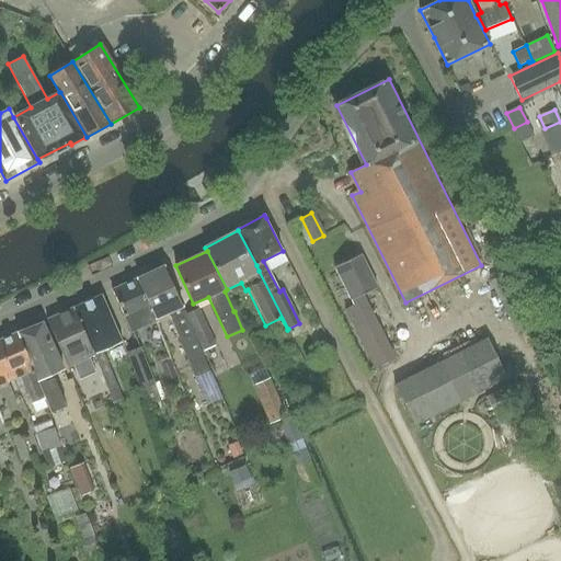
[(377,287),(362,254),(334,267),(353,305),(344,309),(375,369),(397,357),(365,295),(377,287)]
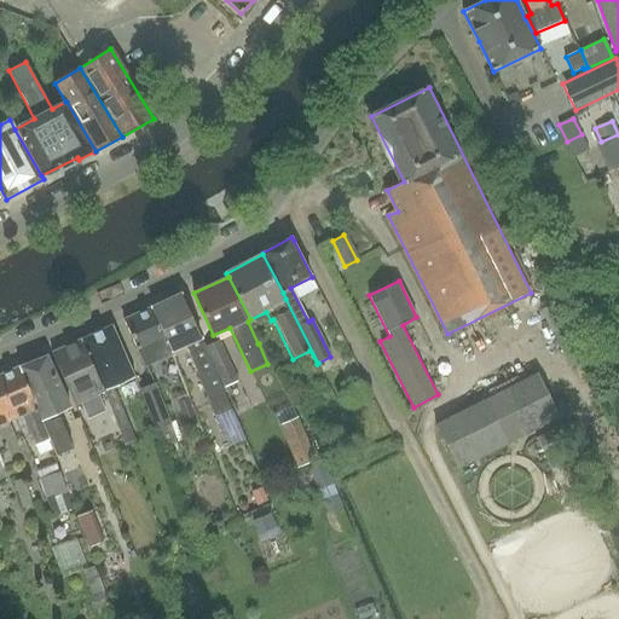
[(223,388),(204,347),(181,294),(152,307),(172,351),(185,345),(214,417),(230,410),(221,388),(223,388)]
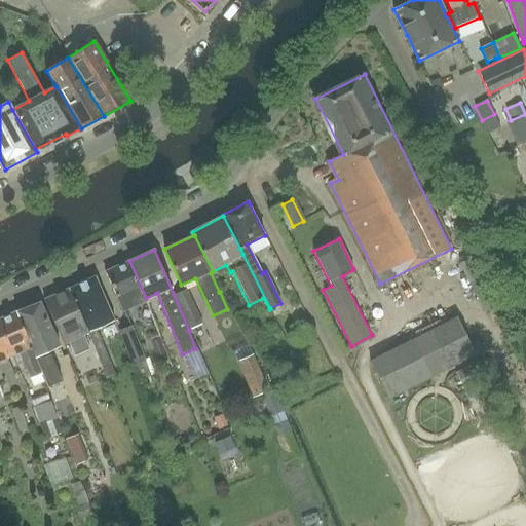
[(146,302),(145,298),(146,298),(129,261),(106,272),(123,312),(146,302)]
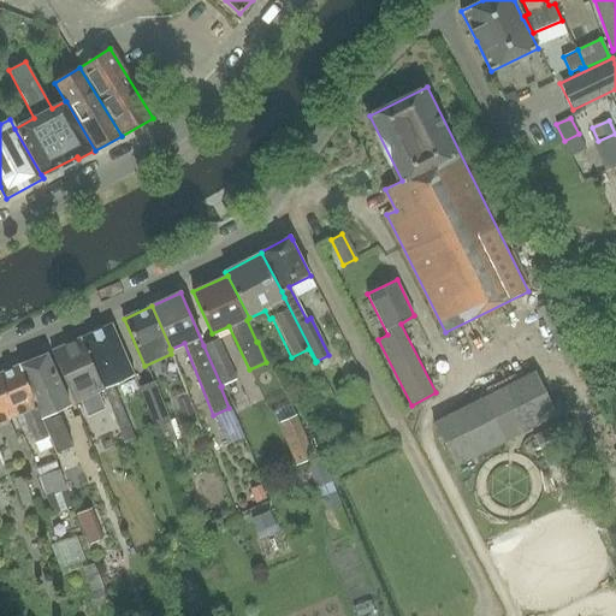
[(106,390),(113,412),(125,442),(135,438),(114,385),(135,375),(114,327),(113,324),(82,337),(106,390)]
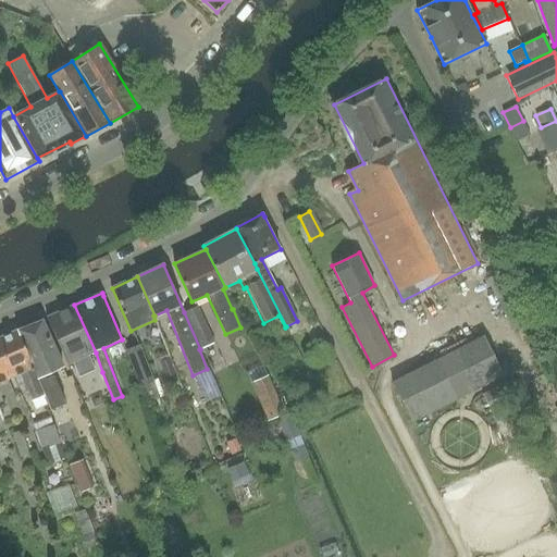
[(96,353),(74,305),(47,317),(67,364),(96,353)]
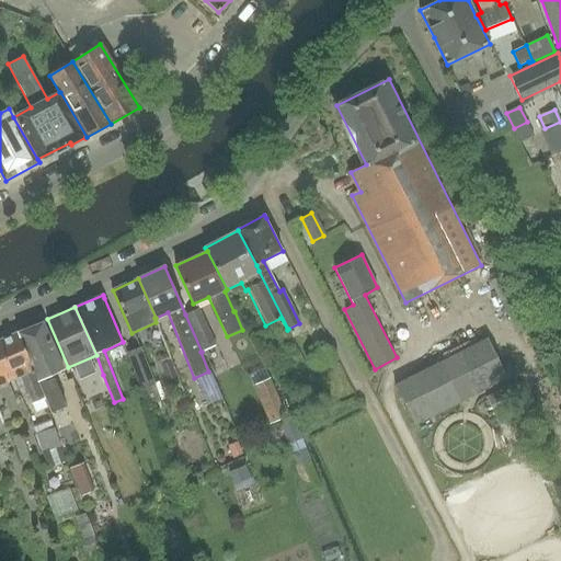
[(185,315),(202,352),(214,346),(197,309),(185,315)]
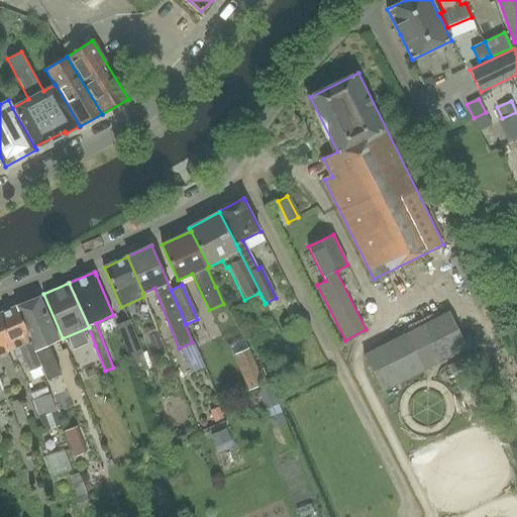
[(41,368),(46,381),(60,376),(49,350),(52,349),(49,344),(60,340),(39,296),(17,306),(33,344),(41,368)]
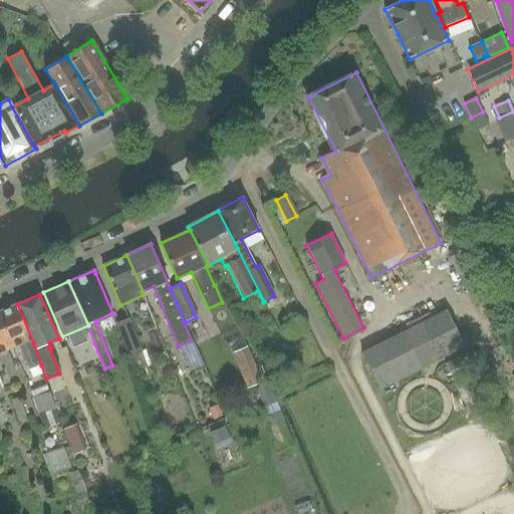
[(33,342),(17,304),(0,311),(0,317),(12,348),(15,356),(21,354),(28,371),(41,365),(33,342)]
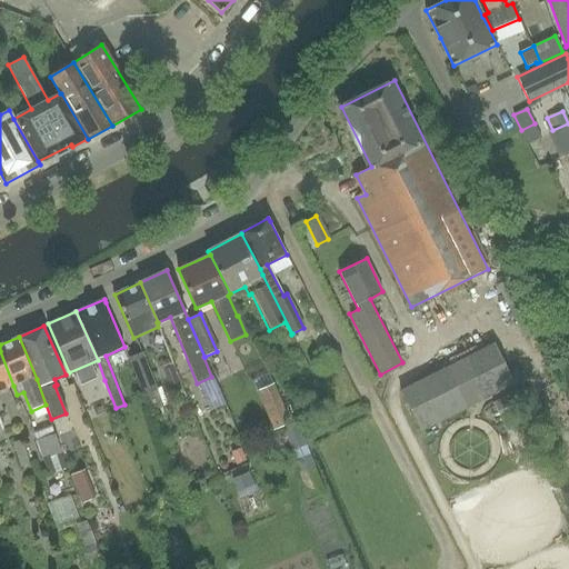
[(516,385),(493,343),(400,390),(420,432),(516,385)]
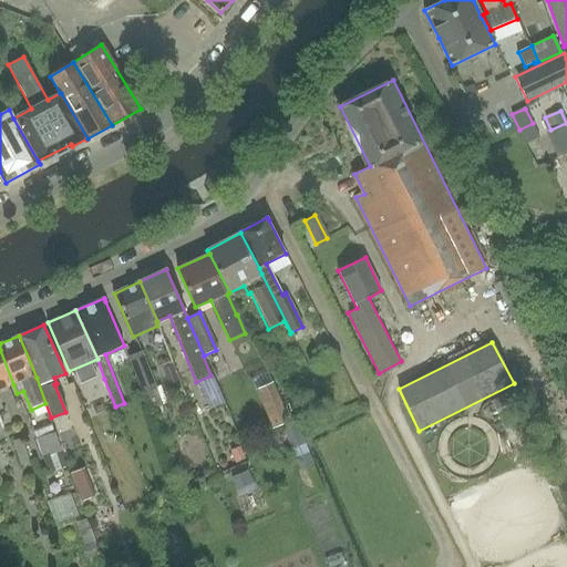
[(0,390),(13,384),(0,350),(0,390)]
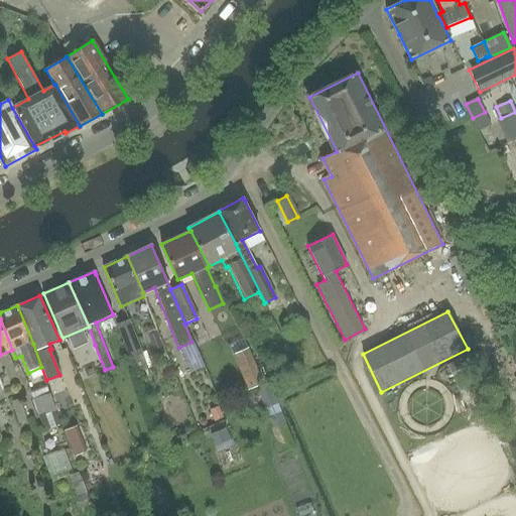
[(118,325),(136,373),(148,369),(130,320),(118,325)]
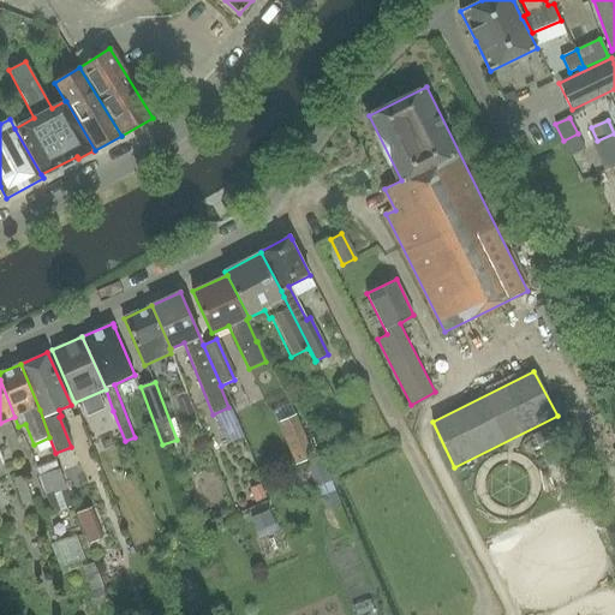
[(193,394),(181,398),(189,422),(201,418),(193,394)]
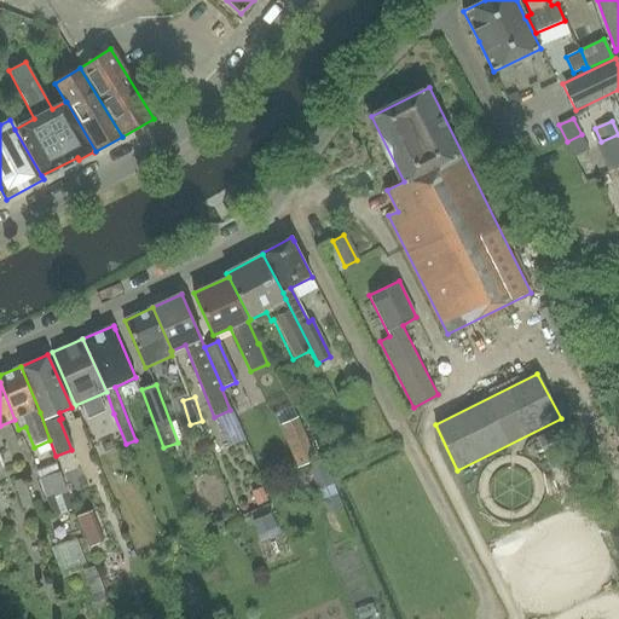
[(281,427),(299,468),(316,461),(298,418),(281,427)]
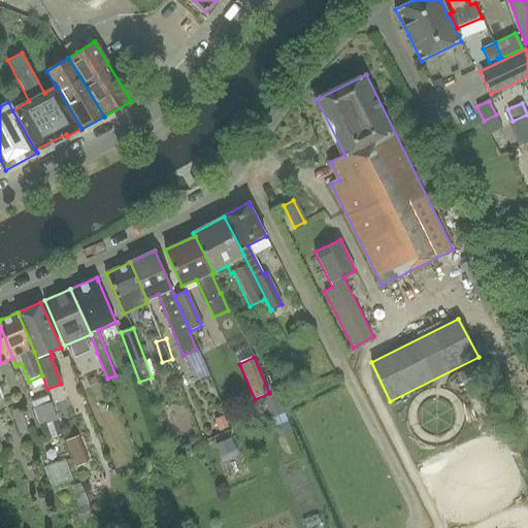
[(64,433),(53,402),(35,408),(47,439),(64,433)]
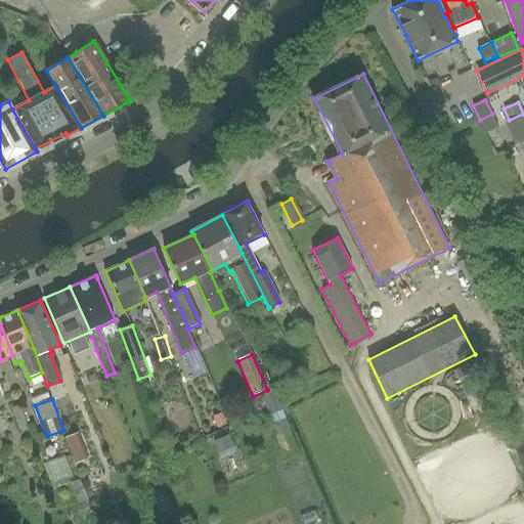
[(226,425),(221,413),(214,417),(219,428),(226,425)]
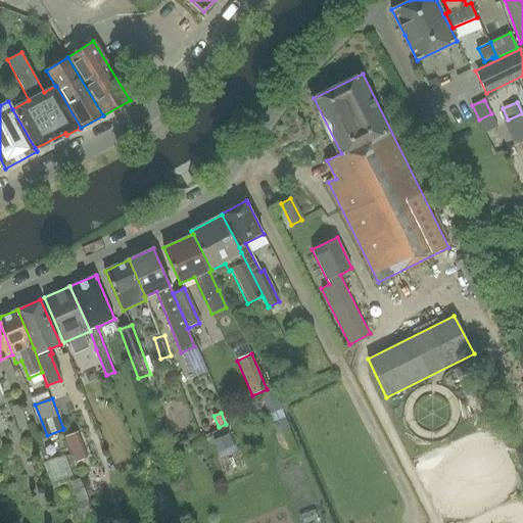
[(77,433),(66,436),(76,463),(78,462),(79,466),(84,464),(82,461),(86,459),(77,433)]
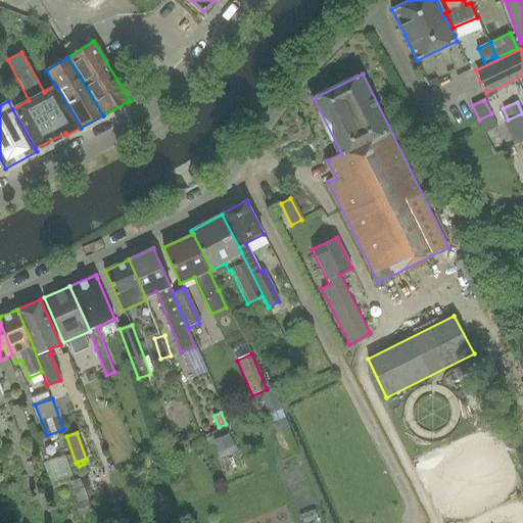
[(234,445),(229,435),(214,441),(219,452),(234,445)]
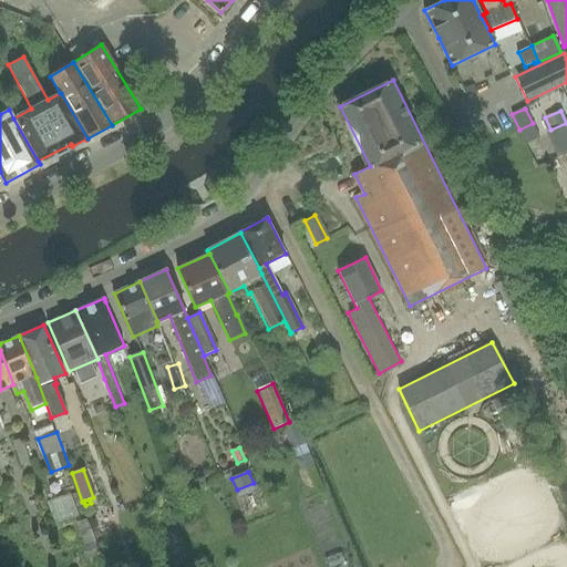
[(74,491),(51,500),(60,523),(83,514),(74,491)]
